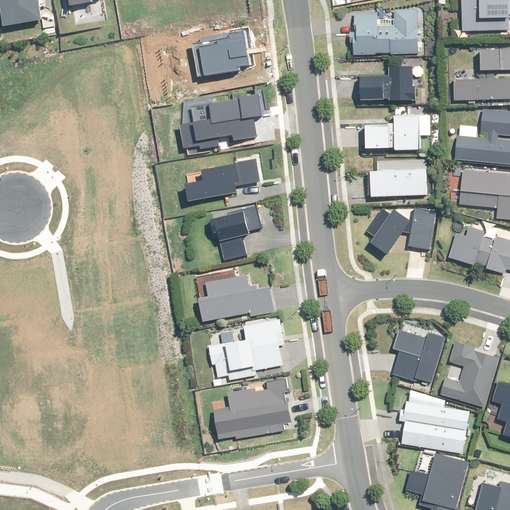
[(0,24),(38,17),(34,0),(0,0),(0,24)]
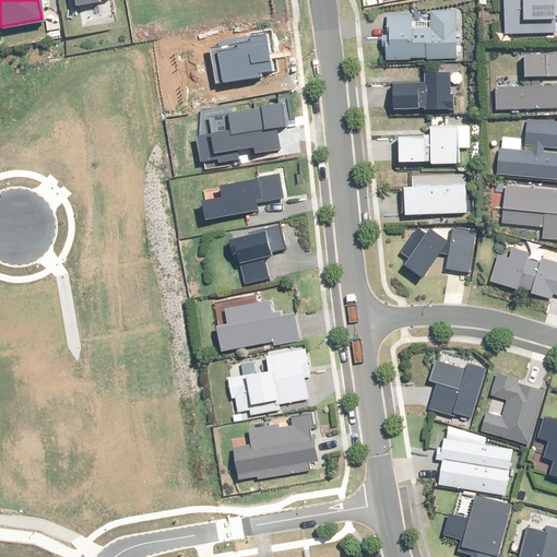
[(556,14),(556,0),(502,0),(505,34),(555,33),(555,15),(556,14)]
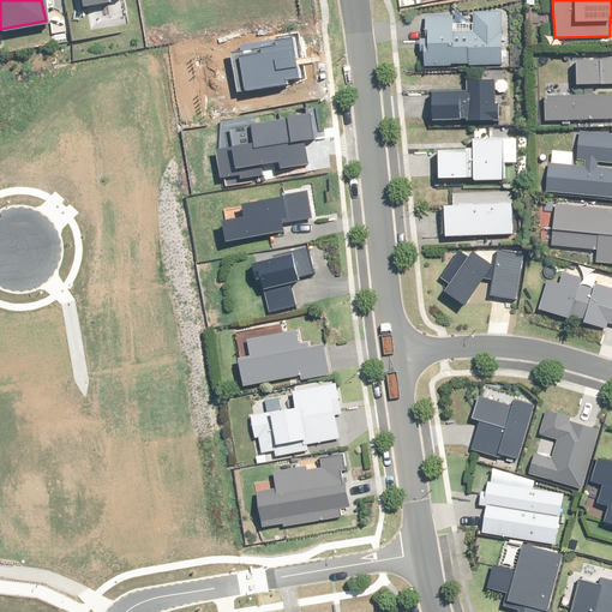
[(502,65),(502,10),(472,10),(472,30),(451,30),(451,15),(424,15),(424,65),(502,65)]
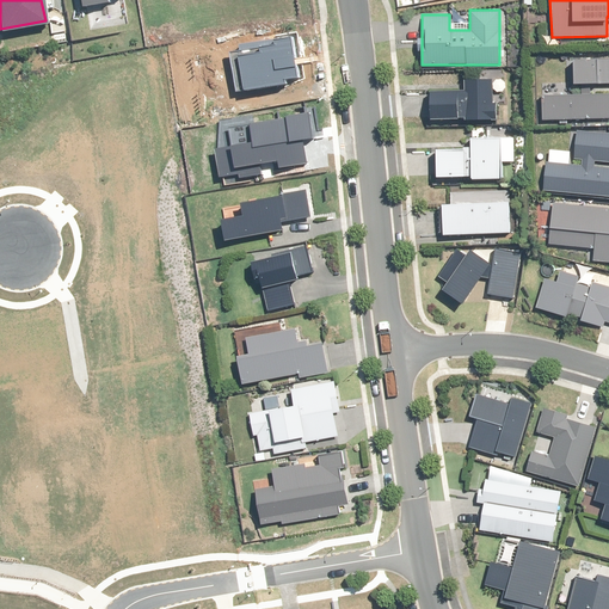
[(283,40),(215,51),(222,93),(291,81),(283,40)]
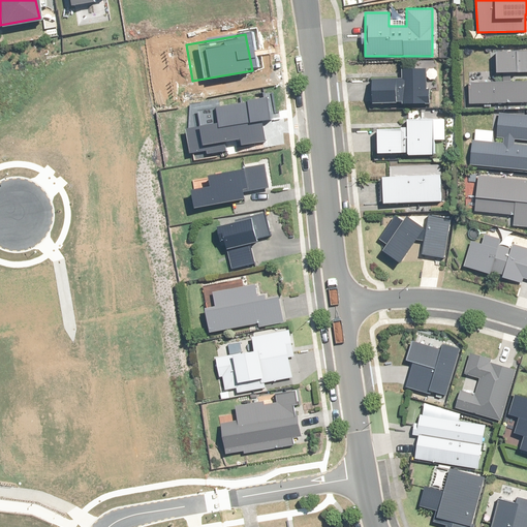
[(526,101),(526,50),(496,51),(496,81),(468,81),(468,102),(526,101)]
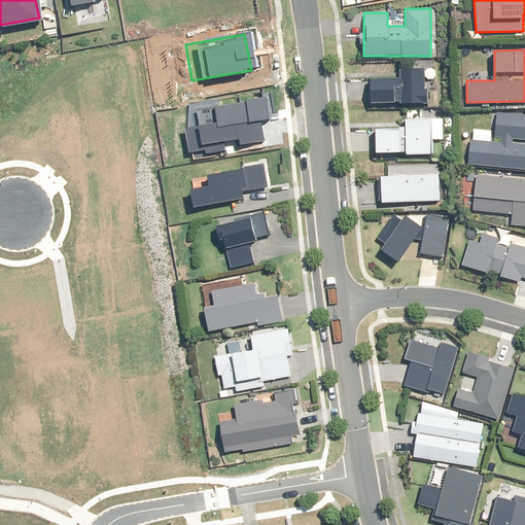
[(434,103),(434,66),(400,66),(400,77),(371,77),(371,102),(434,103)]
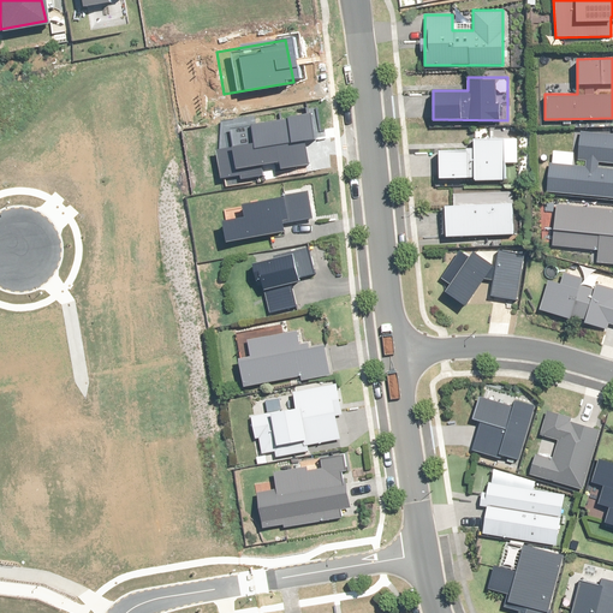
[(216,166),(219,179),(304,164),(301,138),(309,137),(305,115),(221,130),(227,164),(216,166)]
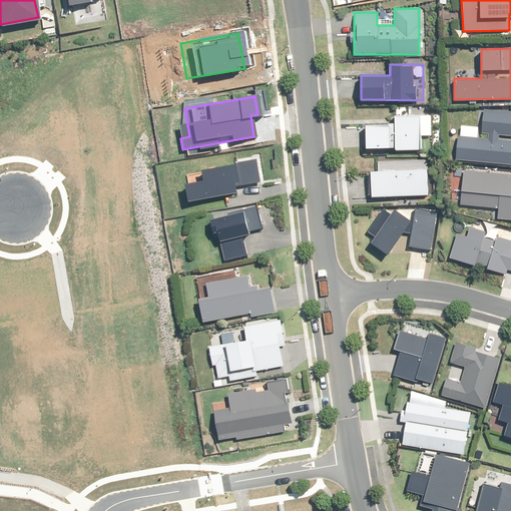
[(510,110),(483,108),(481,137),(458,135),(456,159),(510,163),(510,140),(498,139),(498,133),(510,134),(510,110)]
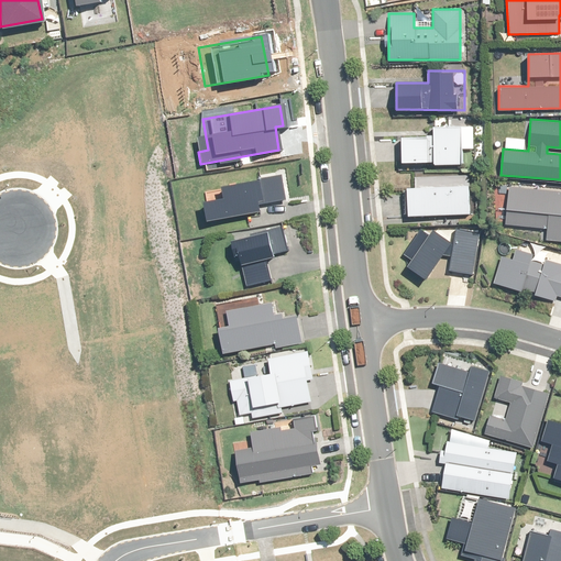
[(400,136),(400,164),(433,164),(433,165),(458,165),(458,149),(473,149),(473,125),(433,125),(433,136),(400,136)]
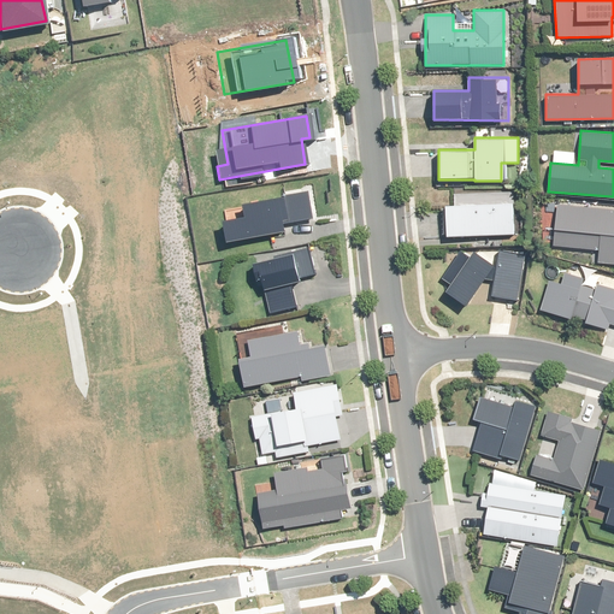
[(289,223),(316,217),(308,182),(283,186),(283,196),(220,210),(228,242),(290,230),(289,223)]
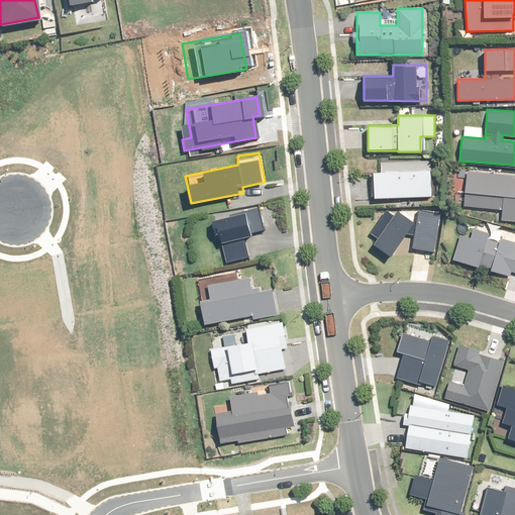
[(431,196),(430,171),(374,172),(375,198),(431,196)]
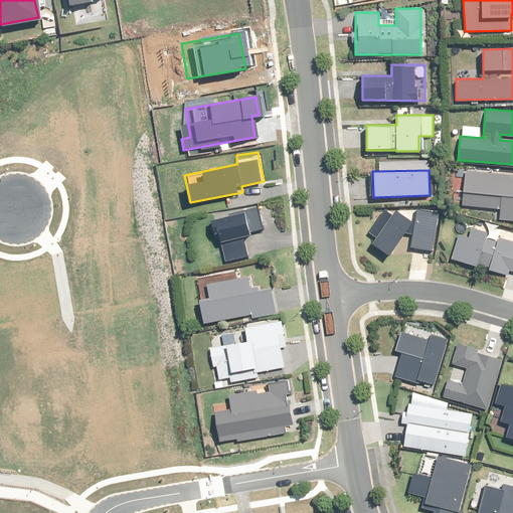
[(512,174),(465,170),(462,204),(500,208),(499,218),(512,219),(512,174)]
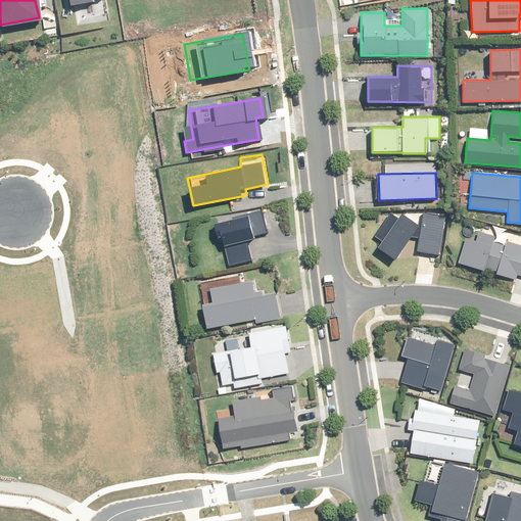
[(218,221),(225,247),(269,235),(262,208),(218,221)]
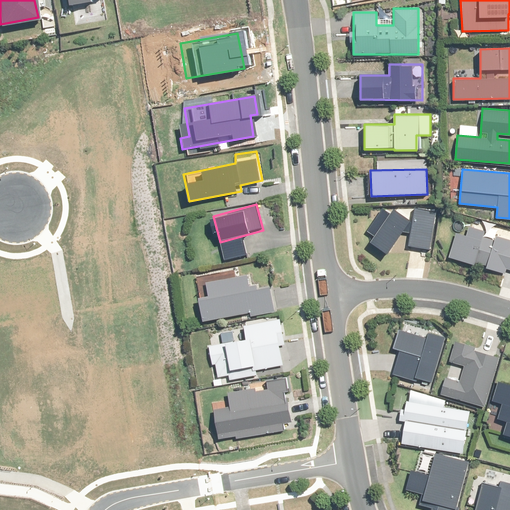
[(371,242),(386,253),(401,231),(409,219),(393,209),(390,214),(382,208),(365,233),(373,239),(371,242)]
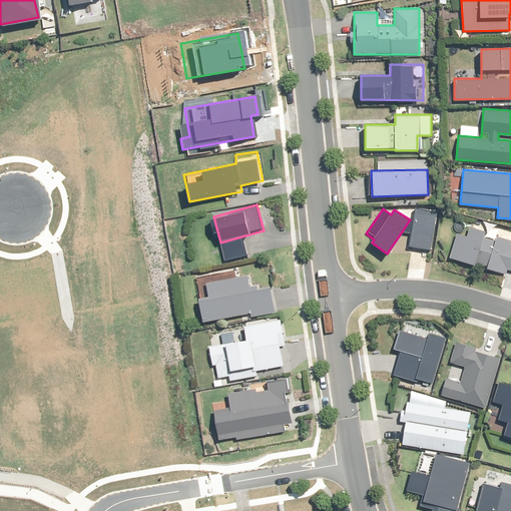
[(436,214),(416,210),(410,245),(430,249),(436,214)]
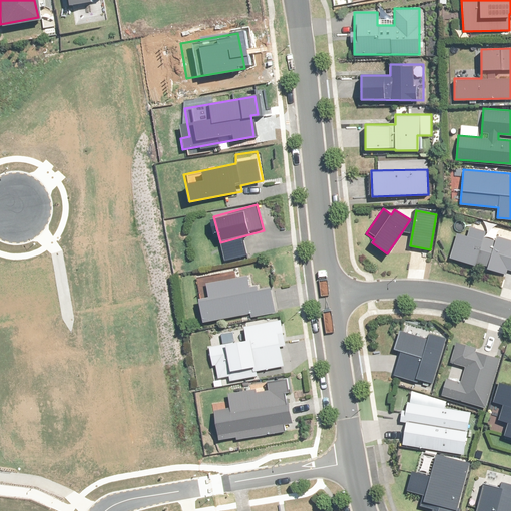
[(487,269),(495,239),(484,236),(486,230),(470,225),(467,236),(455,233),(448,257),(476,265),(477,264),(487,267),(486,269),(487,269)]
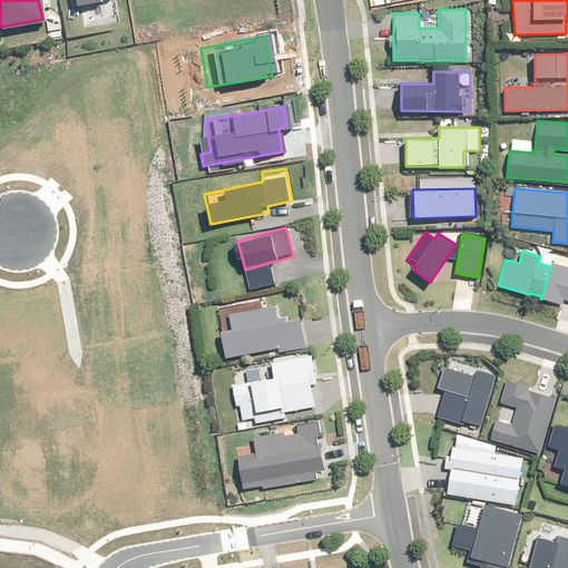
[(550,266),(541,299),(560,304),(562,299),(567,300),(567,267),(551,263),(550,266)]
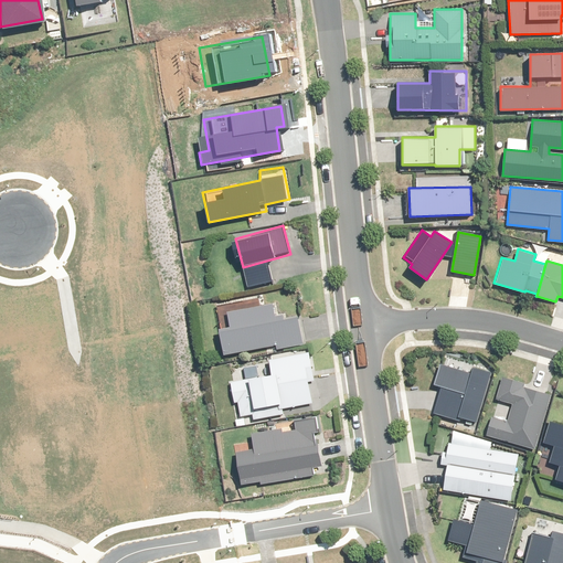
[(266,266),(242,273),(246,290),(271,284),(266,266)]
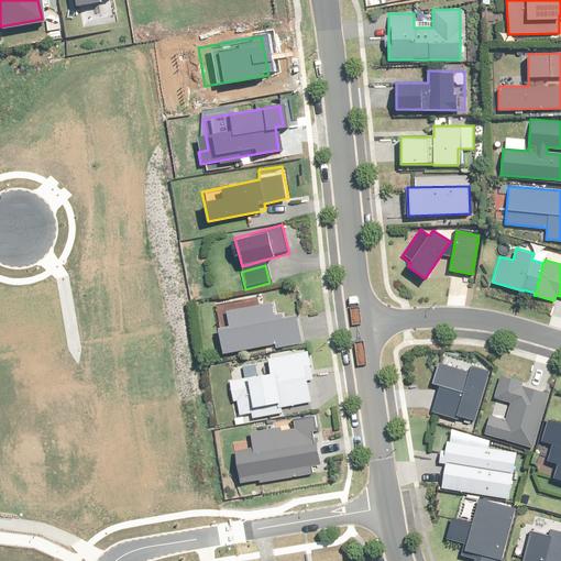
[(300,342),(295,316),(283,319),(282,311),(273,314),(271,303),(227,310),(230,326),(219,328),(223,352),(275,342),(275,347),(300,342)]
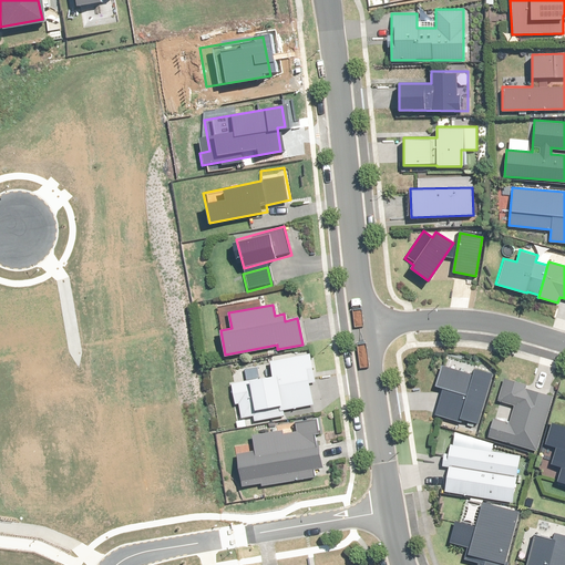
[(273,376),(230,383),(234,404),(238,403),(242,421),(283,413),(281,409),(312,403),(308,379),(314,378),(309,352),(269,360),(273,376)]
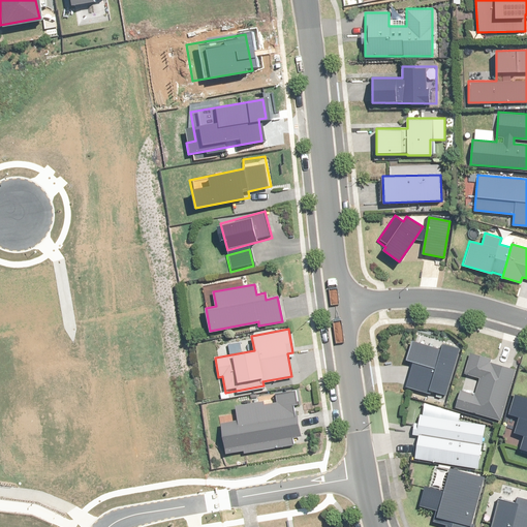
[(458,348),(440,343),(438,348),(410,341),(402,373),(407,374),(403,386),(408,388),(406,396),(442,405),(458,348)]
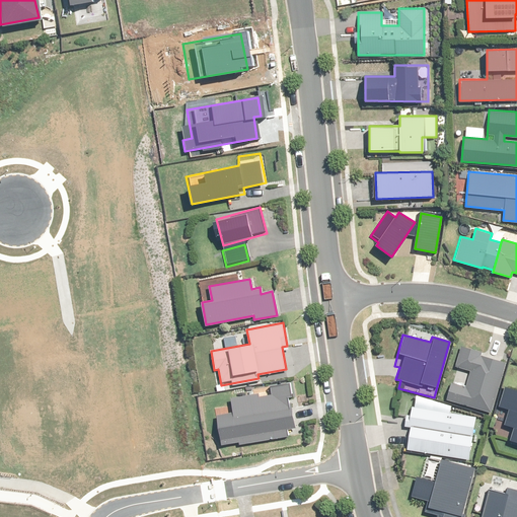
[(505,361),(460,348),(455,366),(469,370),(464,386),(451,382),(446,398),(490,412),(505,361)]
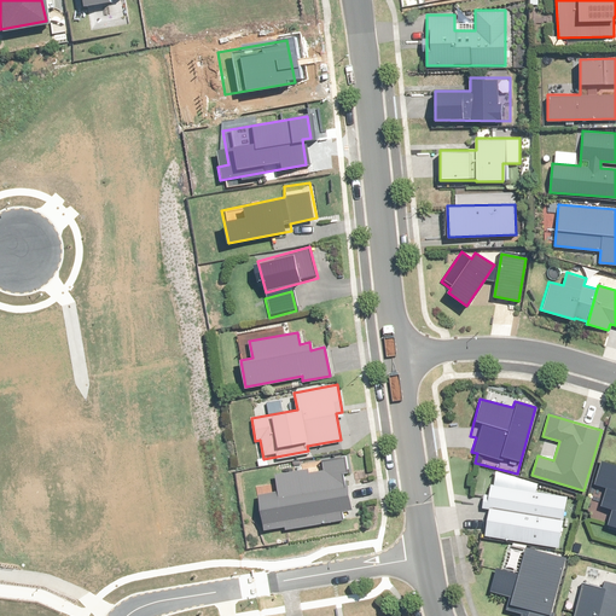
[(349,509),(343,459),(321,462),(323,468),(275,472),(278,490),(260,493),(263,529),(338,519),(337,510),(349,509)]
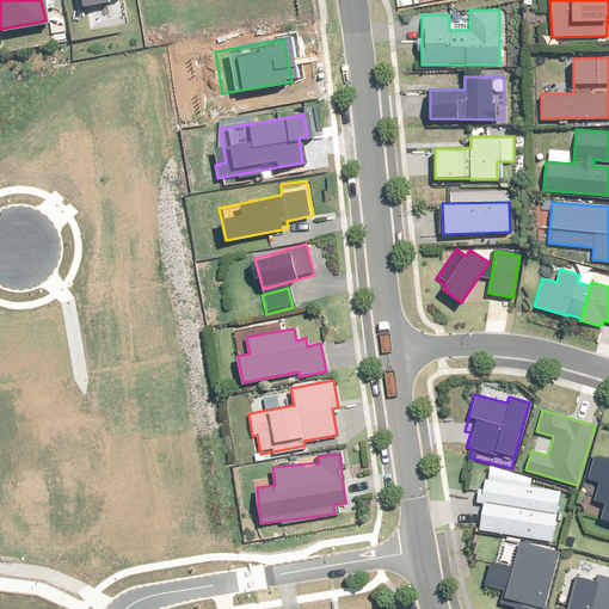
[(608,459),(594,455),(586,478),(598,481),(592,498),(604,502),(597,522),(608,526),(608,459)]
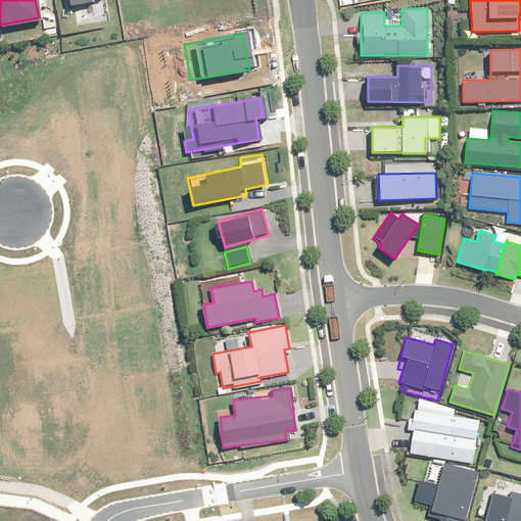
[(414,409),(412,416),(409,416),(407,429),(410,429),(413,430),(410,453),(428,456),(472,462),(479,419),(414,409)]
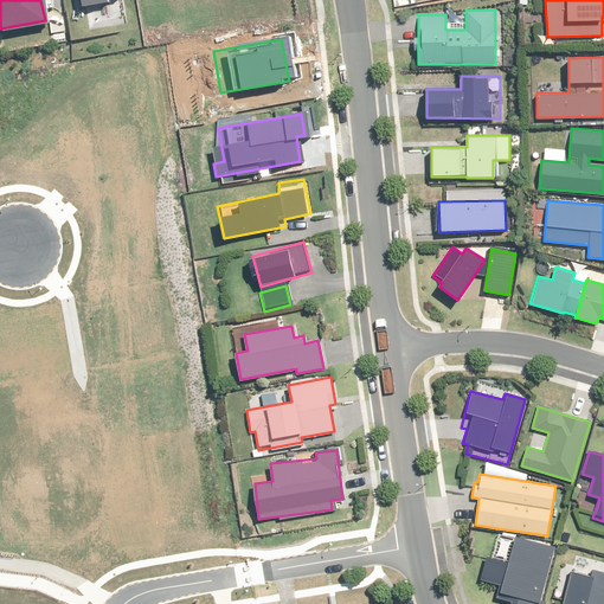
[(547,540),(496,533),(492,557),(486,556),(482,580),(501,584),(500,592),(511,593),(508,603),(540,603),(551,541),(547,540)]
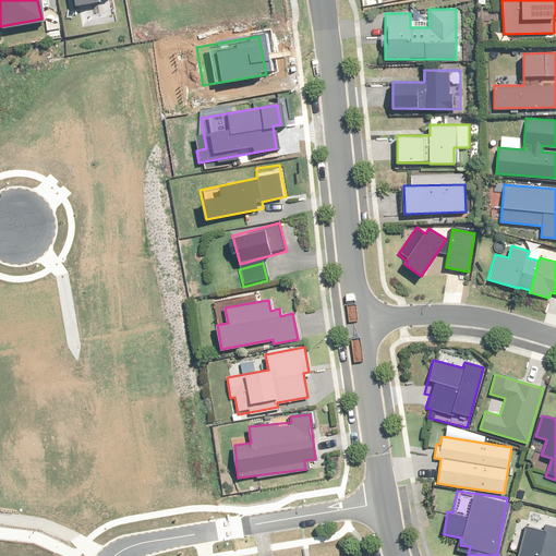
[(545,515),(529,510),(517,555),(555,555),(555,527),(543,523),(545,515)]
